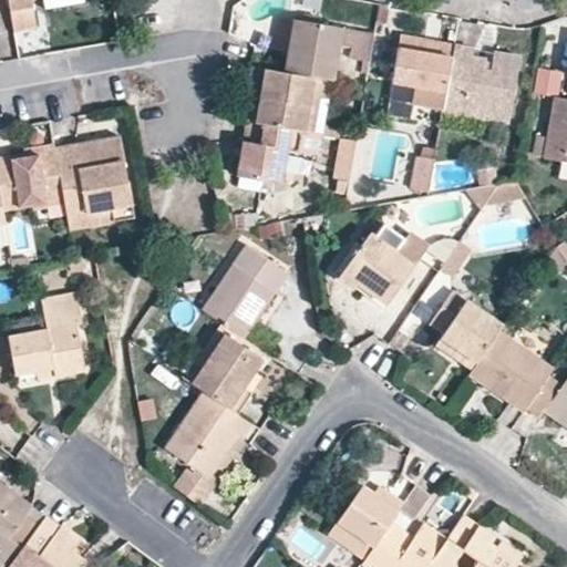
[(9,0),(16,31),(38,27),(34,8),(33,0),(44,0),(45,6),(79,0),(9,0)]
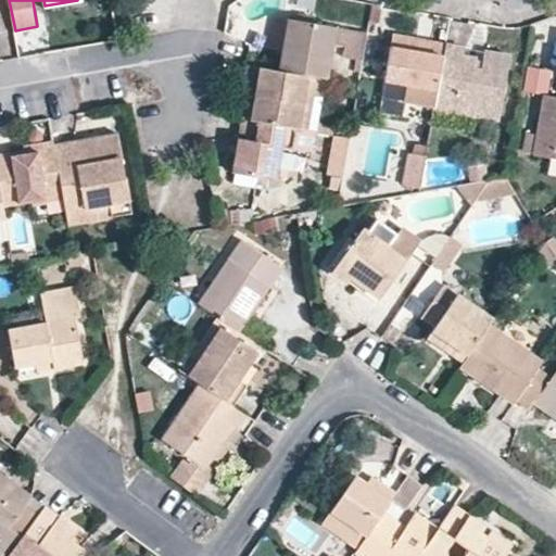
[(301,22),(292,21),(287,51),(283,70),(318,76),(332,78),(337,46),(348,48),(345,58),(365,61),(369,33),(314,25),(315,19),(302,16),(301,22)]
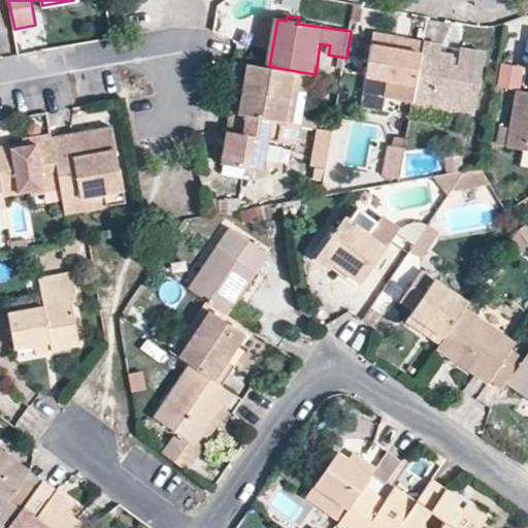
[(259,46),(272,48),(277,20),(264,18),(259,46)]
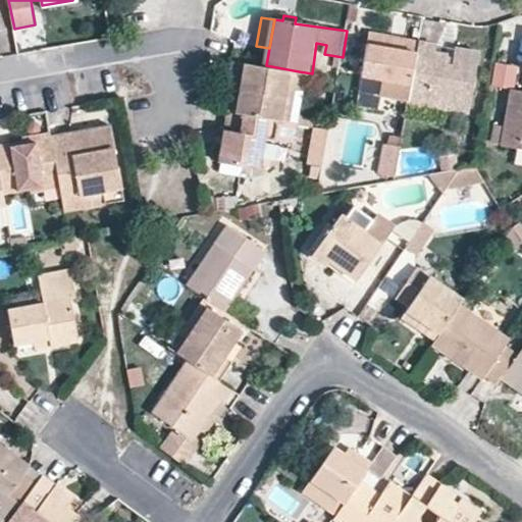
[(367,30),(365,41),(402,47),(403,35),(367,30)]
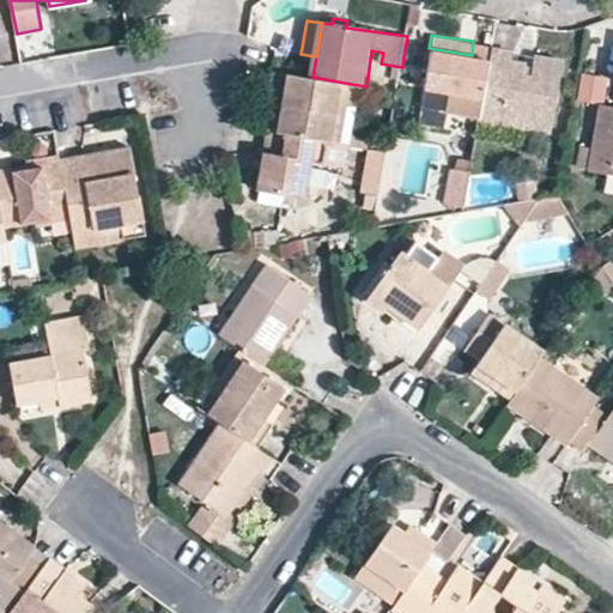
[(481,115),(493,47),(493,46),(473,41),(472,55),(429,48),(424,80),(448,84),(445,109),(481,115)]
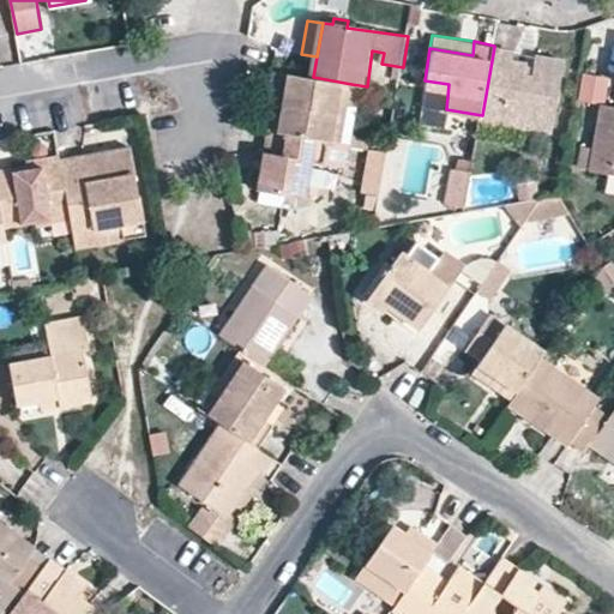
[(534,64),(533,64),(531,79),(523,78),(525,62),(512,60),(513,50),(494,47),(482,115),(482,118),(552,130),(563,59),(536,54),(534,64)]
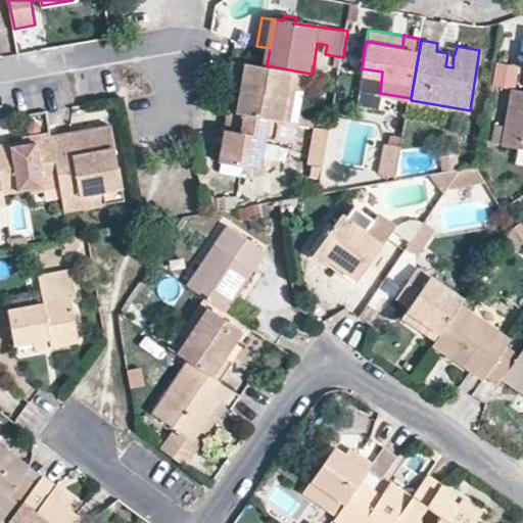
[(299,72),(267,65),(235,60),(232,78),(237,79),(247,81),(246,89),(236,88),(232,111),(282,121),(286,90),(295,90),(299,72)]
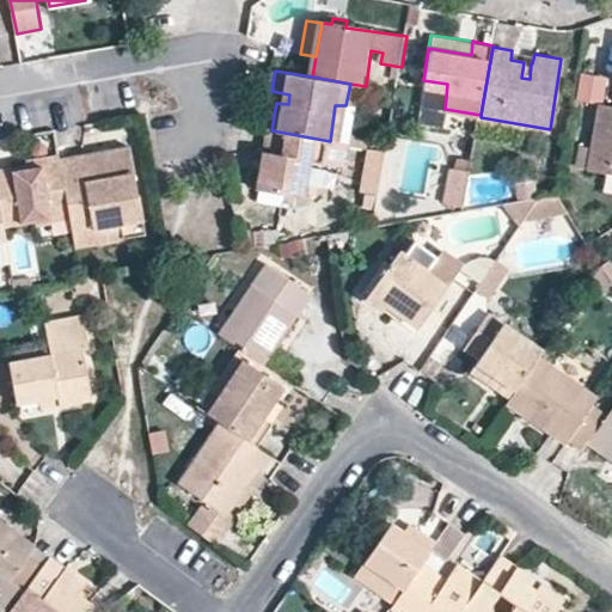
[(582,97),(606,101),(610,79),(586,74),(582,97)]
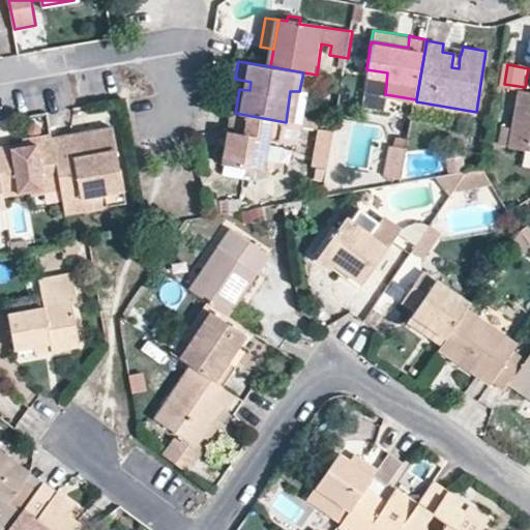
[(240,80),(239,89),(249,90),(251,82),(240,80)]
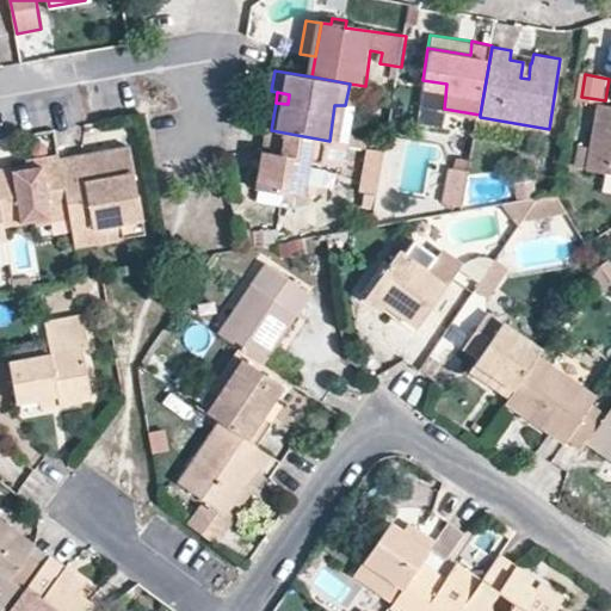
[(610,105),(599,104),(587,170),(610,173),(610,105)]
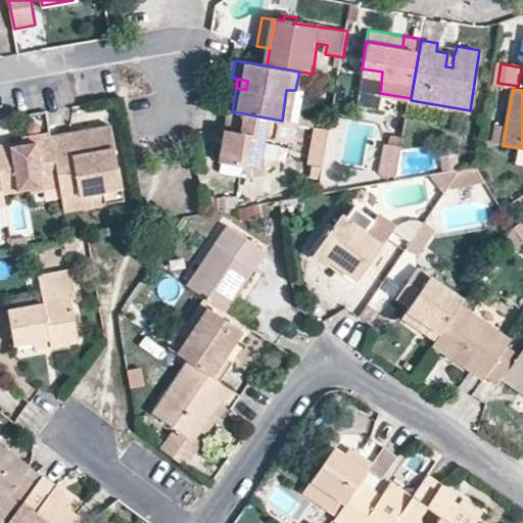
[(289,122),(295,90),(286,90),(282,121),(289,122)]
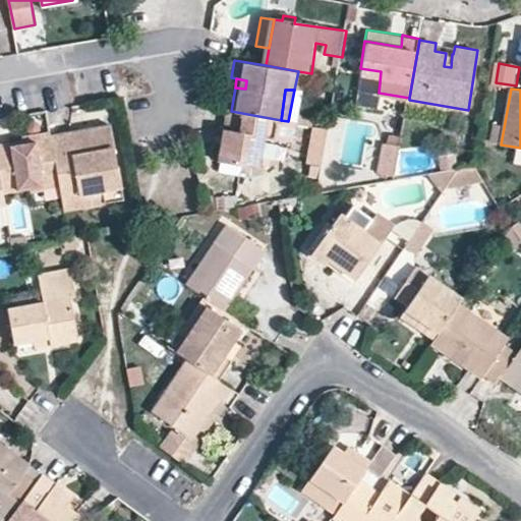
[(281,120),(231,111),(227,132),(225,145),(222,161),(262,169),(267,135),(278,138),(281,120)]
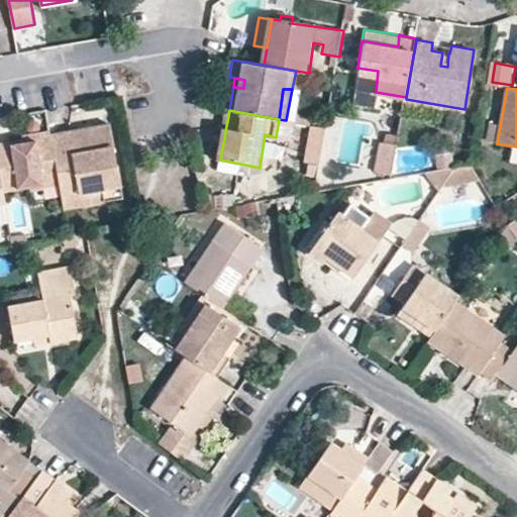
[(53,134),(53,135),(61,182),(63,194),(65,207),(85,203),(84,192),(122,186),(118,163),(114,164),(111,147),(114,146),(110,124),(53,134)]
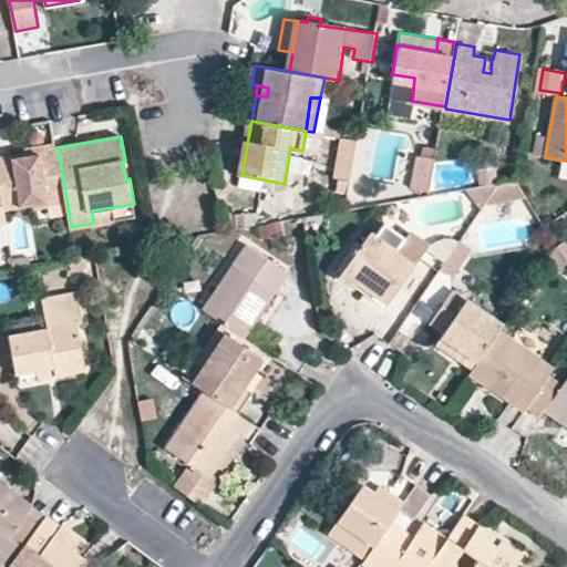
[(332,179),(348,183),(357,143),(340,140),(332,179)]
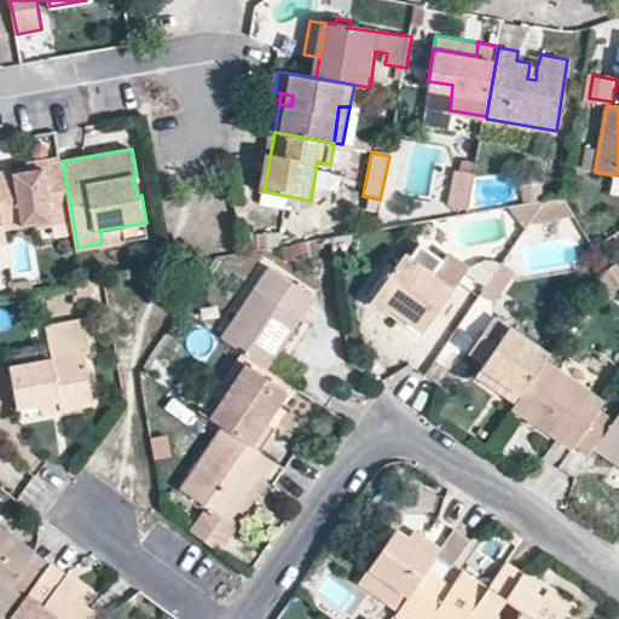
[(469,210),(478,162),(463,160),(462,169),(455,168),(447,206),(469,210)]
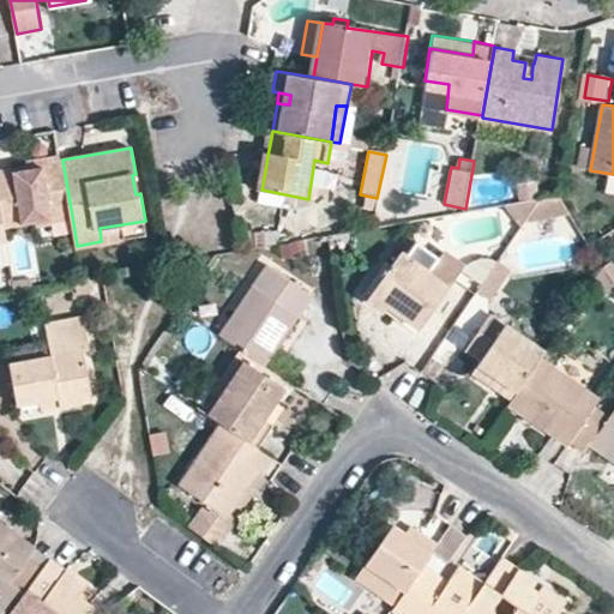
[(72,216),(62,161),(0,172),(0,193),(6,229),(54,220),(72,216)]
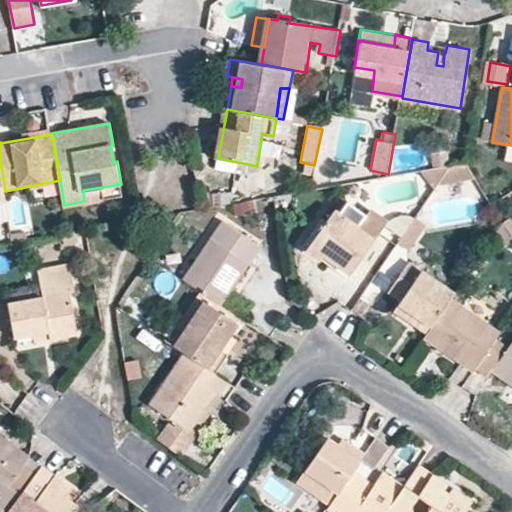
[(431,153),(434,167),(449,164),(446,150),(431,153)]
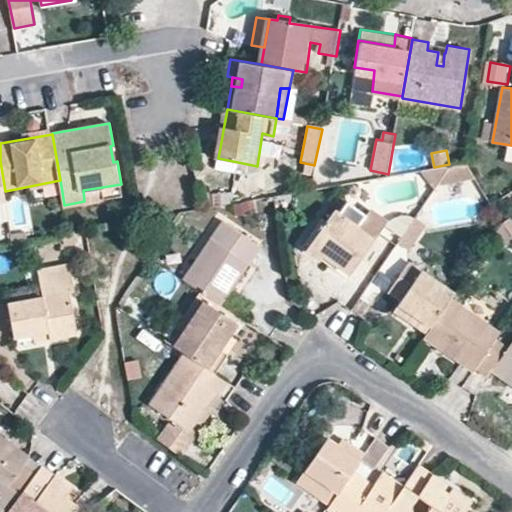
[(451,164),(439,181),(474,176),(465,162),(451,164)]
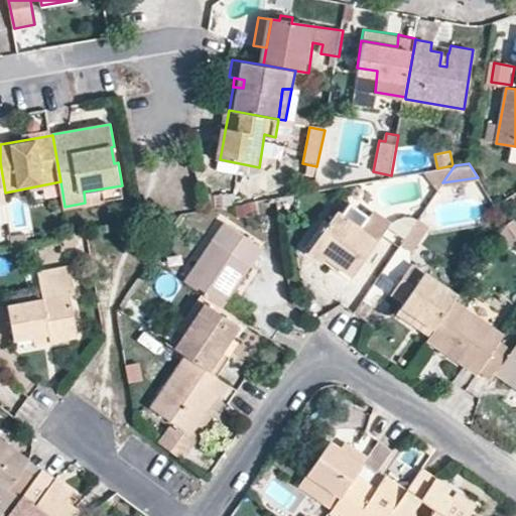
[(438,188),(442,182),(455,165),(453,165),(437,168),(422,170),(438,188)]
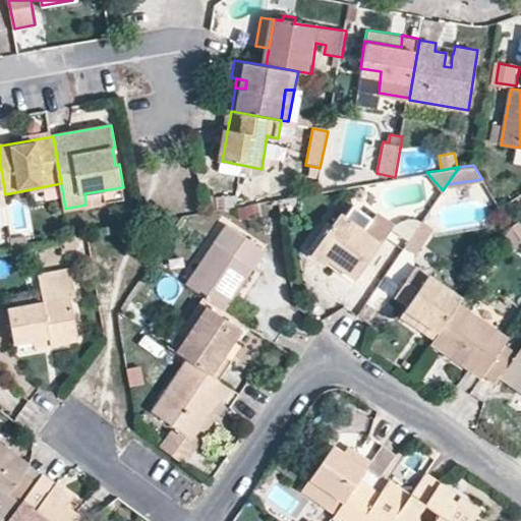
[(48,198),(63,195),(61,183),(46,186),(48,198)]
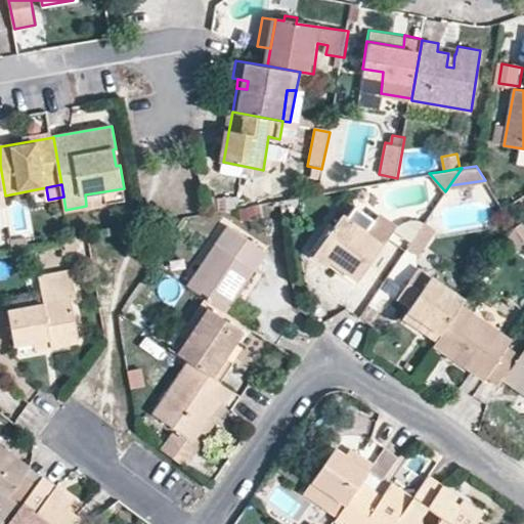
[(125,199),(124,188),(85,194),(86,206),(125,199)]
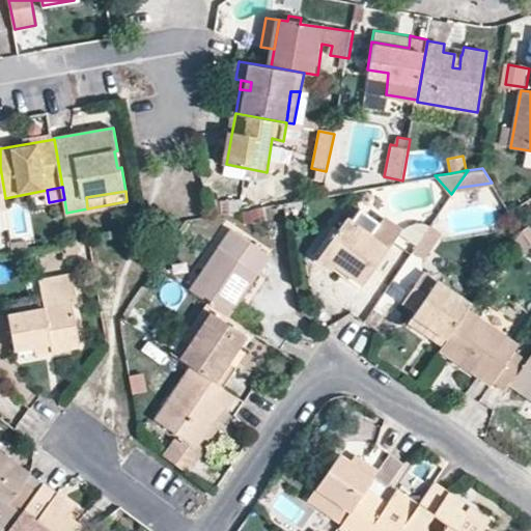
[(347,218),(317,259),(358,288),(400,229),(385,218),(371,236),(347,218)]
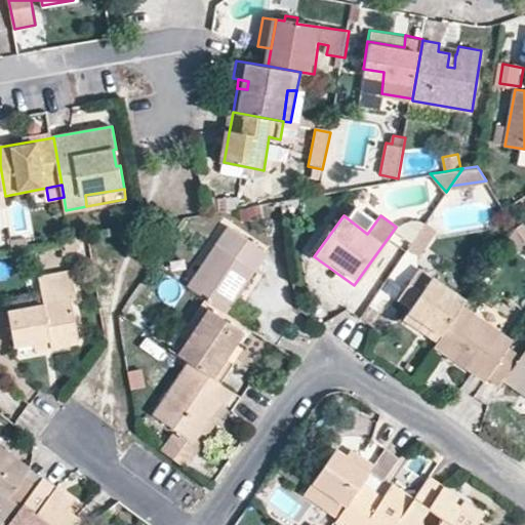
[(437,229),(427,220),(409,246),(420,253),(437,229)]
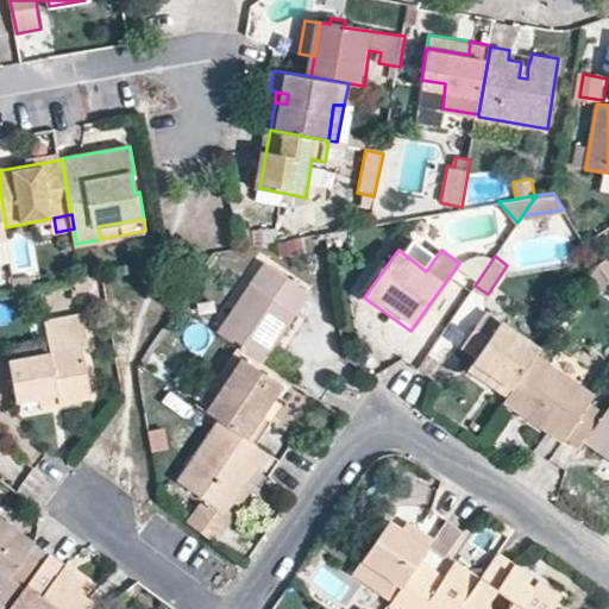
[(308,293),(265,263),(218,333),(238,346),(261,362),(308,293)]
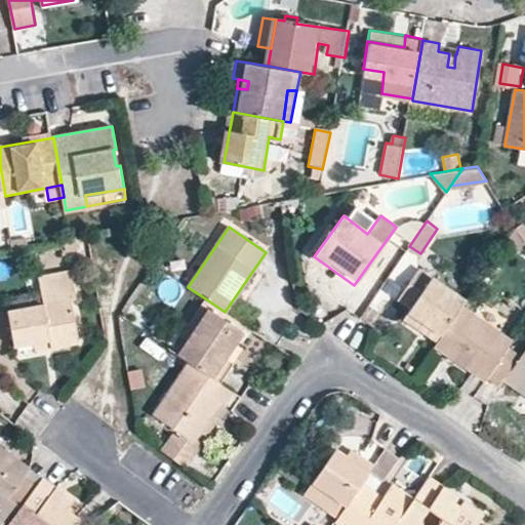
[(438,340),(461,307),(465,300),(417,269),(397,299),(409,308),(404,318),(438,340)]
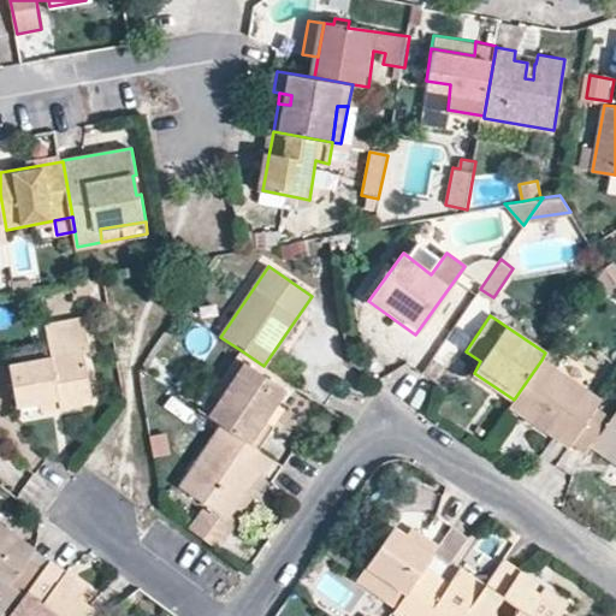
[(16,404),(40,401),(57,397),(59,407),(92,401),(82,351),(89,349),(83,317),(45,324),(51,356),(9,363),(16,404)]
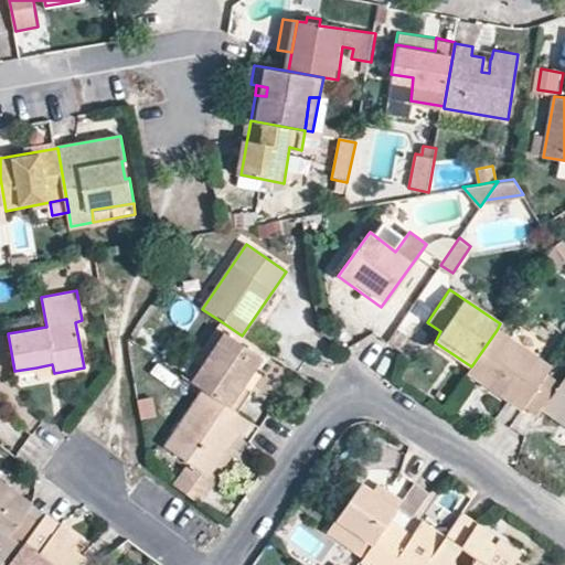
[(225,332),(262,358),(266,351),(242,336),(221,321),(199,356),(205,361),(225,332)]
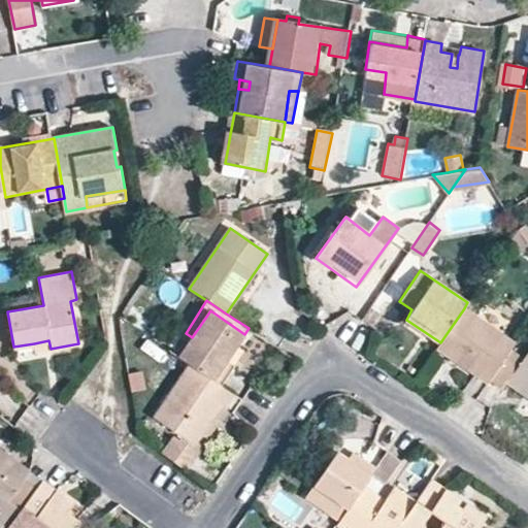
[(487,383),(489,381),(510,350),(515,343),(464,308),(440,342),(436,348),(450,357),(453,353),(474,369),(472,371),(487,383)]
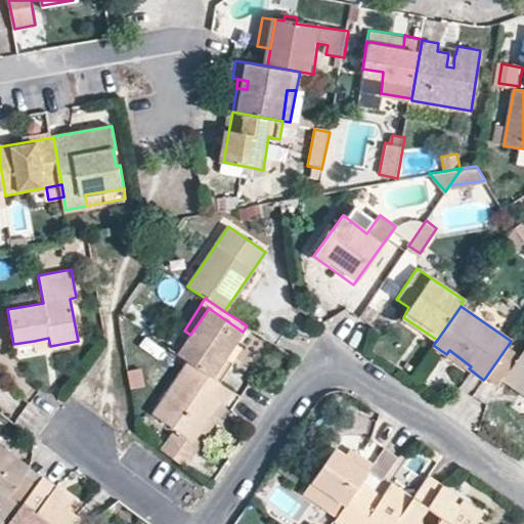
[(188,361),(211,377),(232,346),(243,332),(209,308),(190,335),(177,354),(188,361)]
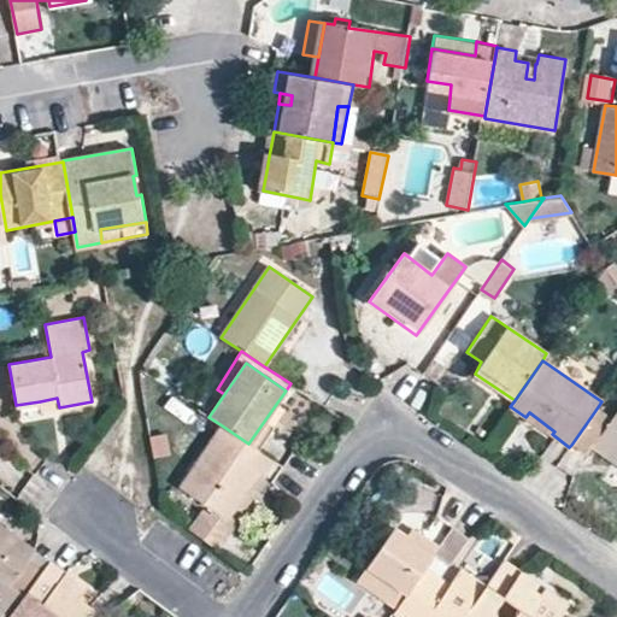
[(41,411),(59,407),(57,398),(40,401),(41,411)]
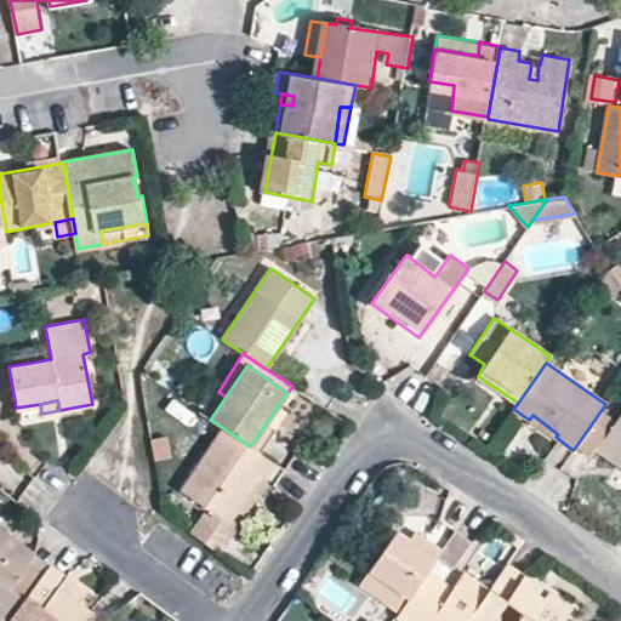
[(285,416),(275,410),(250,446),(261,454),(285,416)]
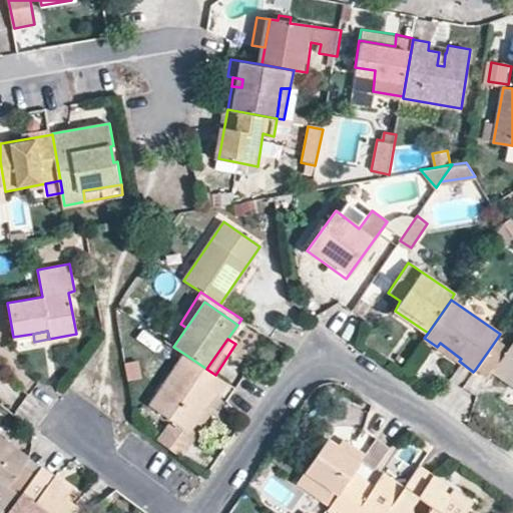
[(496,340),(475,370),(487,378),(491,372),(509,384),(512,386),(512,341),(508,348),(496,340)]
